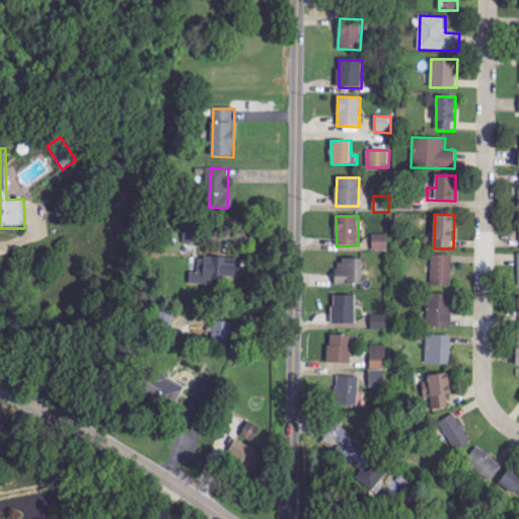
[(388,250),(388,234),(372,235),(372,251),(388,250)]
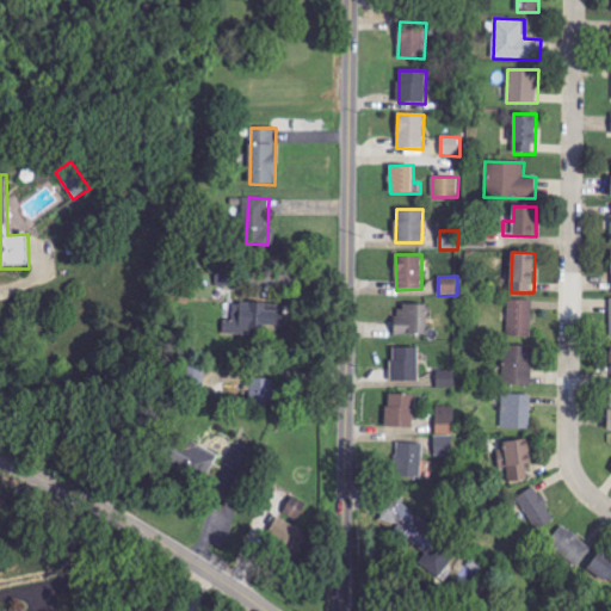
[(532,338),(532,300),(508,300),(507,337),(532,338)]
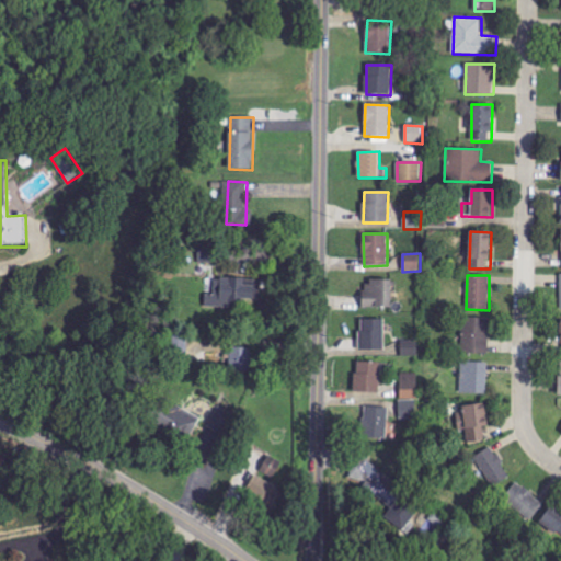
[(261,279),(210,278),(210,304),(260,305),(261,279)]
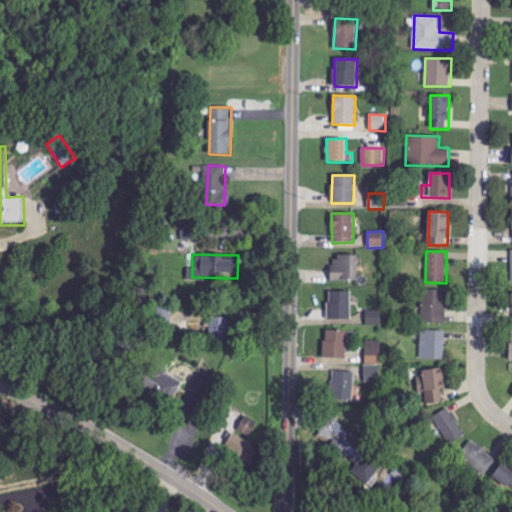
[(331,281),(358,281),(358,257),(332,256),(331,281)]
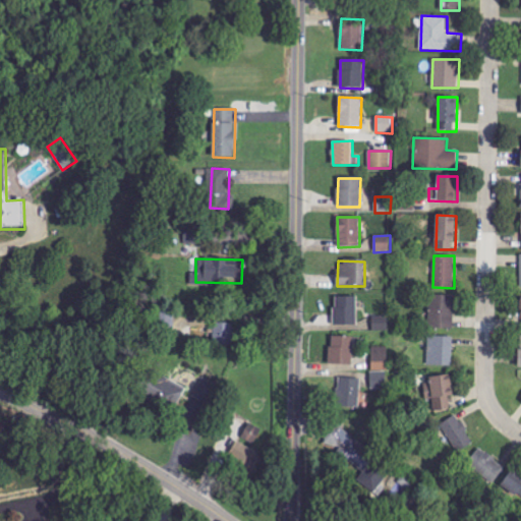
[(454,330),(455,295),(431,295),(431,329),(454,330)]
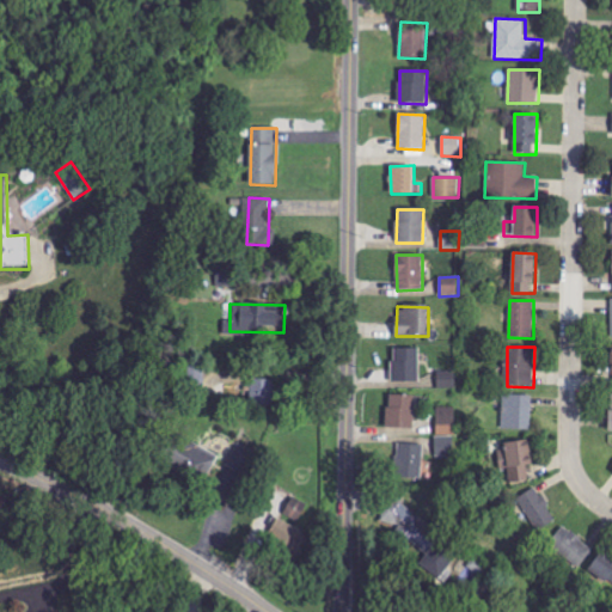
[(420,349),(392,349),(393,383),(420,383),(420,349)]
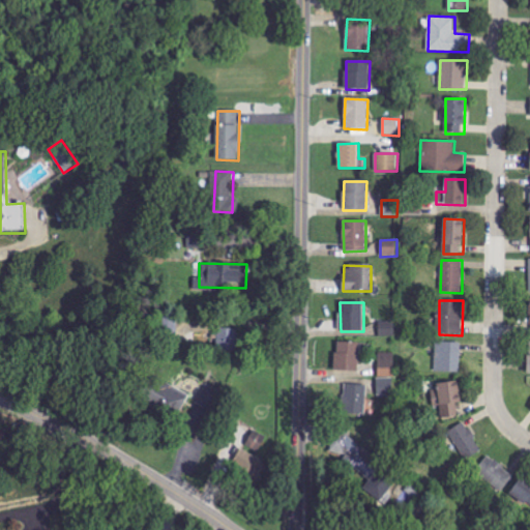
[(395,322),(379,322),(379,336),(395,336),(395,322)]
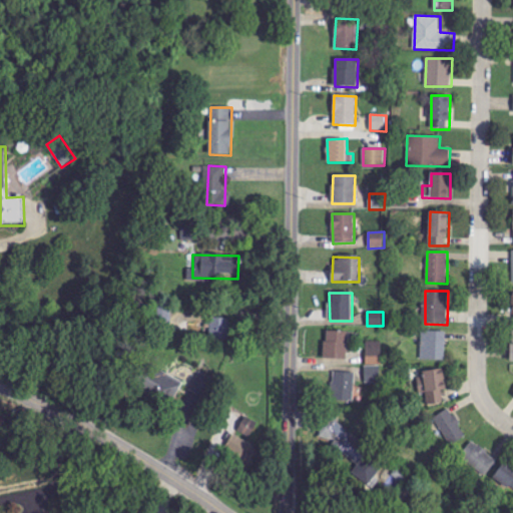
[(227,339),(228,319),(210,319),(209,338),(227,339)]
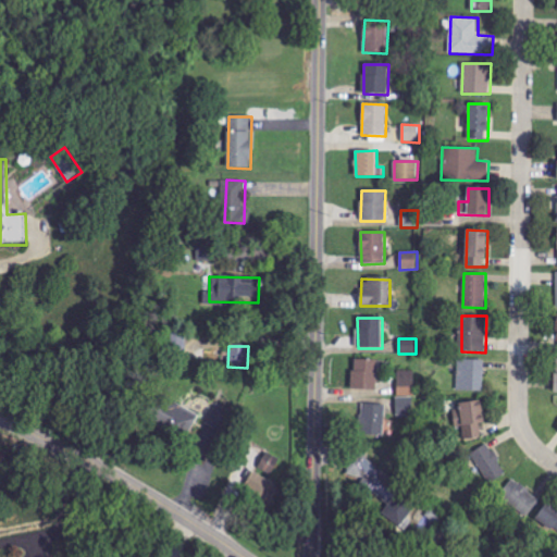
[(353,390),(376,391),(378,360),(353,359),(353,390)]
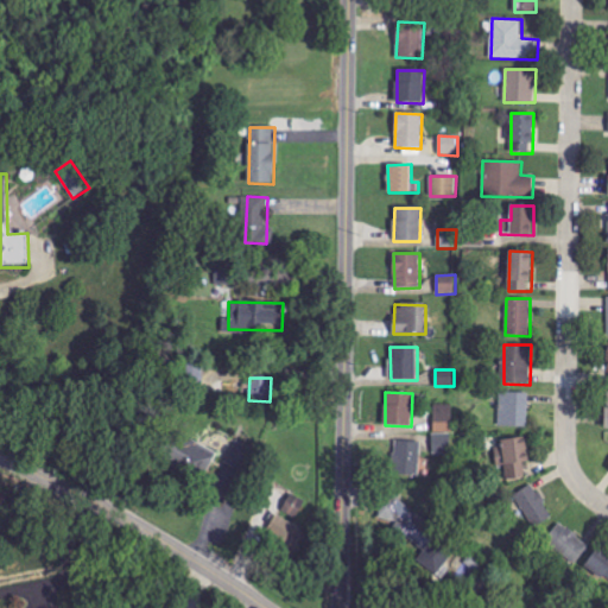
[(530,393),(500,392),(500,426),(530,428),(530,393)]
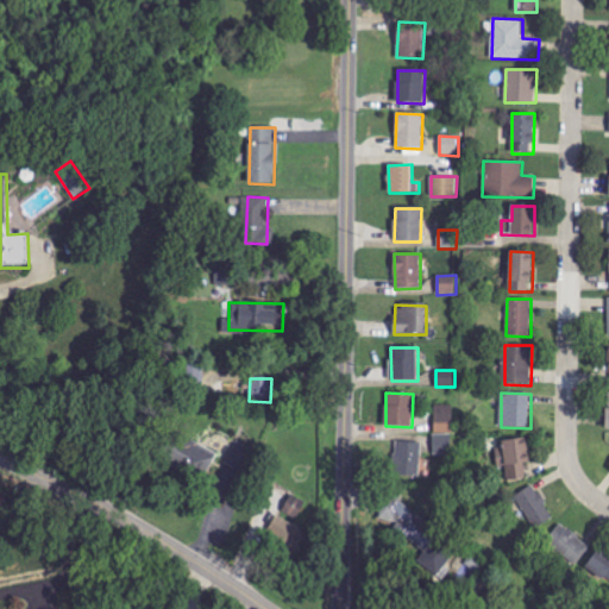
[(435,434),(453,433),(453,405),(434,406),(435,434)]
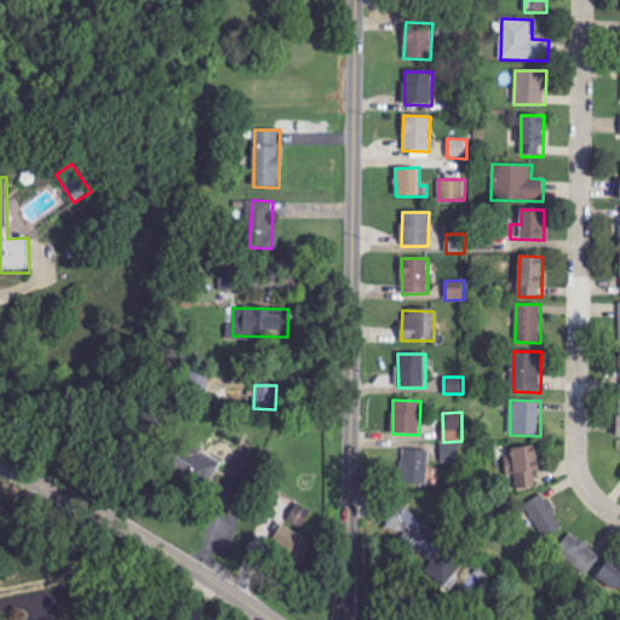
[(402,483),(428,484),(428,451),(403,449),(402,483)]
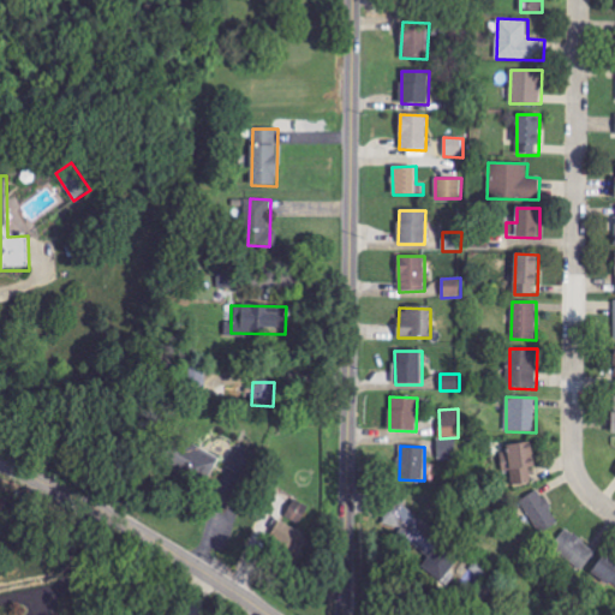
[(501,448),(502,465),(509,464),(512,487),(536,484),(532,446),(501,448)]
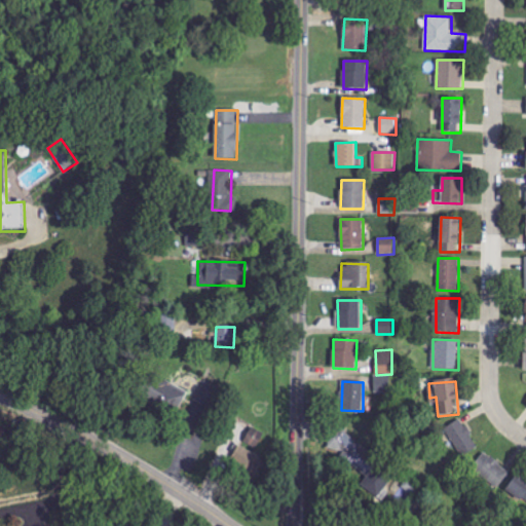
[(187,390),(163,382),(156,403),(180,411),(187,390)]
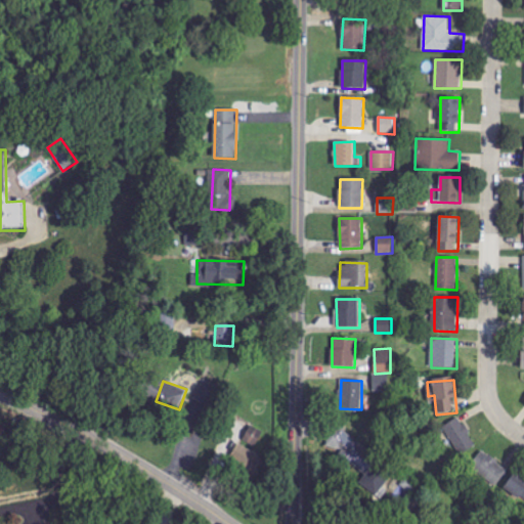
[(442,428),(460,457),(477,447),(460,418),(442,428)]
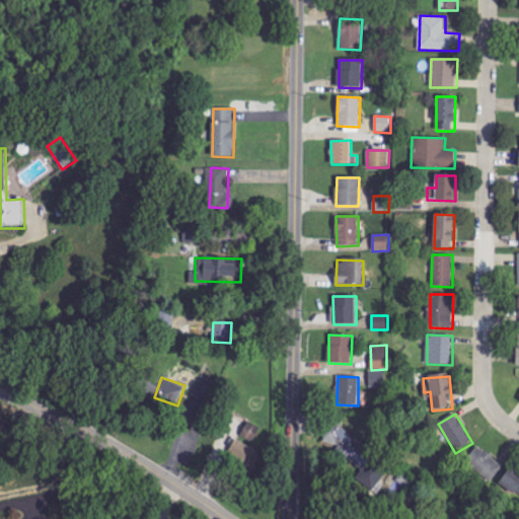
[(241,439),(263,446),(269,430),(247,423),(241,439)]
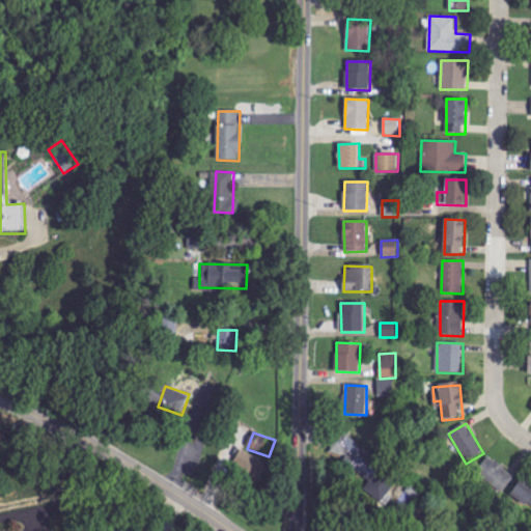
[(356,470),(370,463),(354,432),(340,439),(356,470)]
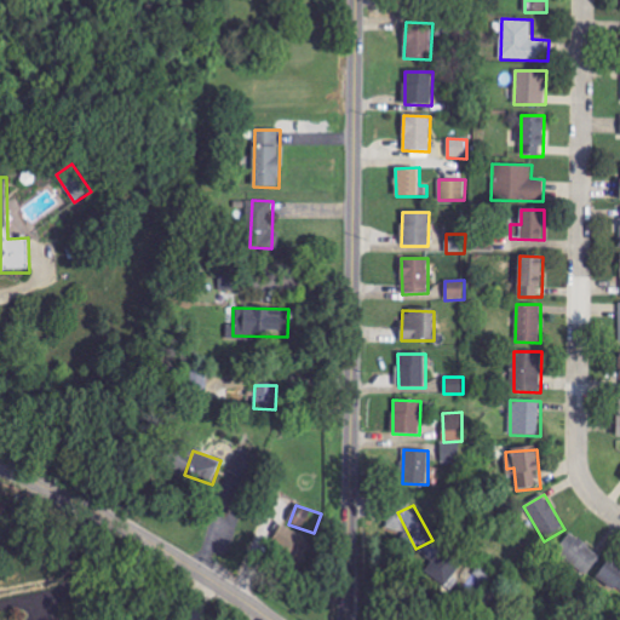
[(302,563),(311,541),(283,528),(273,551),(302,563)]
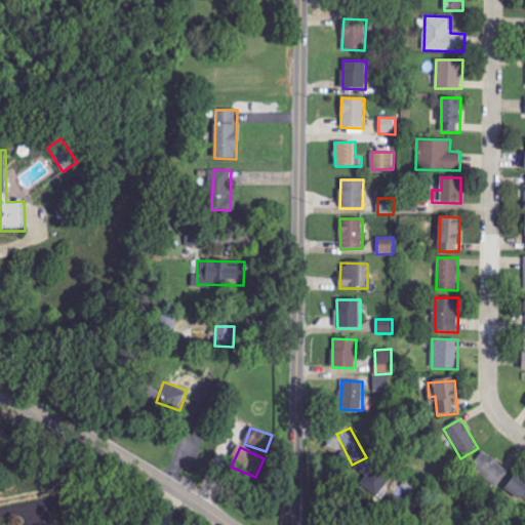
[(499,487),(511,469),(481,452),(471,470),(499,487)]
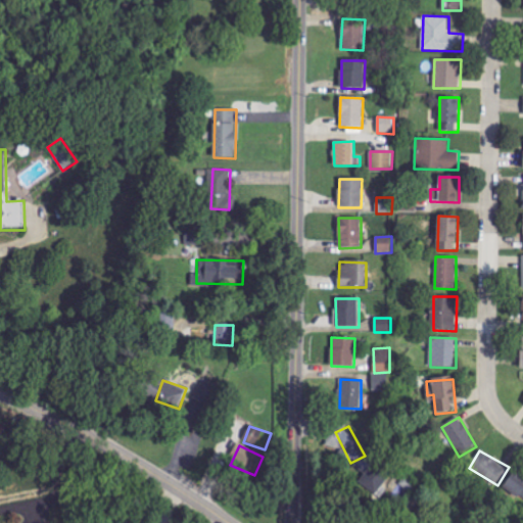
[(522,481),(519,485),(512,478),(504,487),(518,501),(520,498),(522,501),(522,481)]
